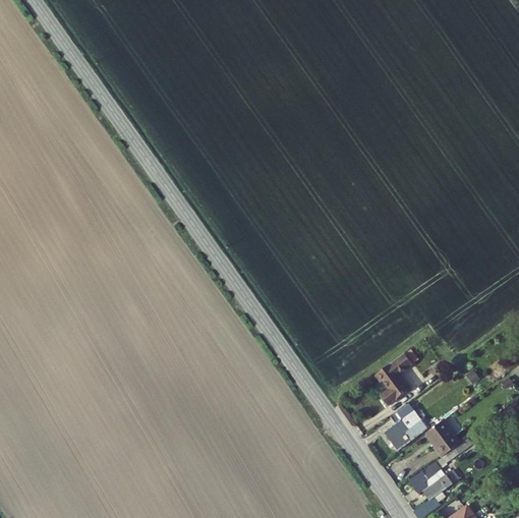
[(405,352),(375,375),(380,382),(382,380),(388,388),(380,394),(388,405),(408,390),(400,380),(399,381),(396,377),(413,364),(405,352)]
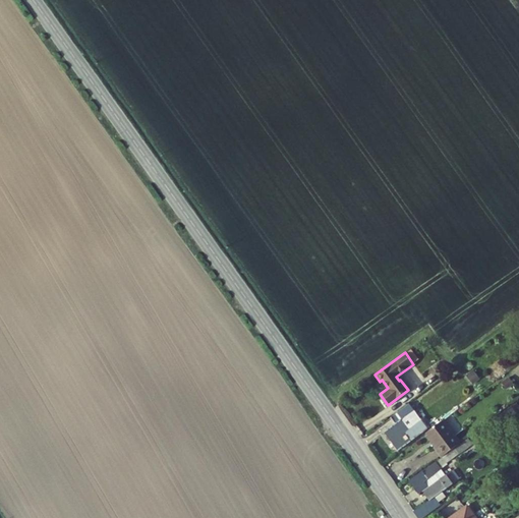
[(409,402),(390,415),(396,422),(385,430),(399,450),(414,439),(400,418),(414,409),(409,402)]
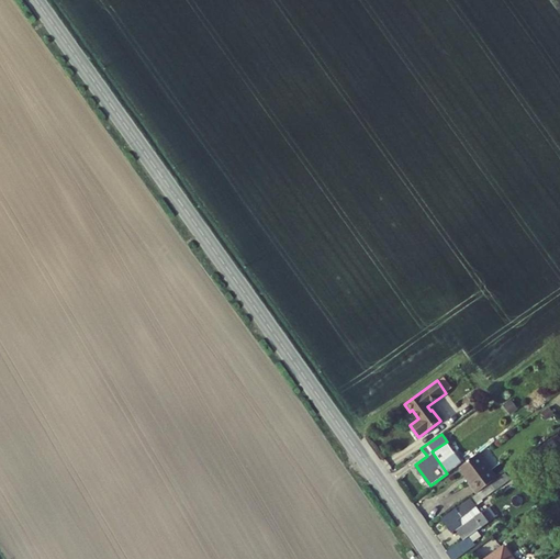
[(478,450),(458,466),(469,480),(466,482),(474,493),(497,477),(478,450)]
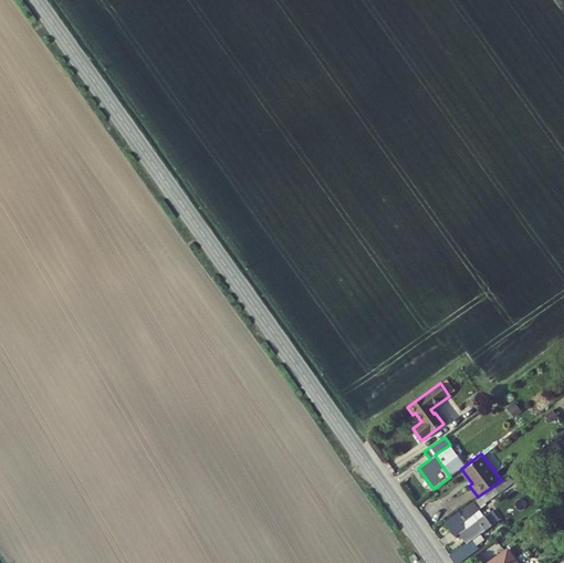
[(460,535),(467,543),(449,556),(453,562),(460,562),(476,552),(469,543),(491,527),(472,501),(445,522),(457,539),(460,535)]
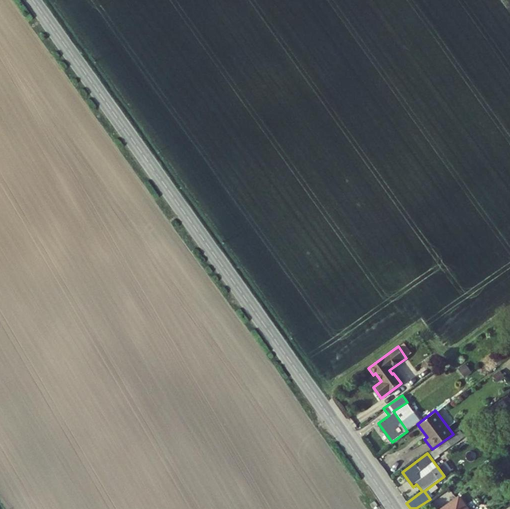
[(469,508),(461,496),(443,508),(469,508)]
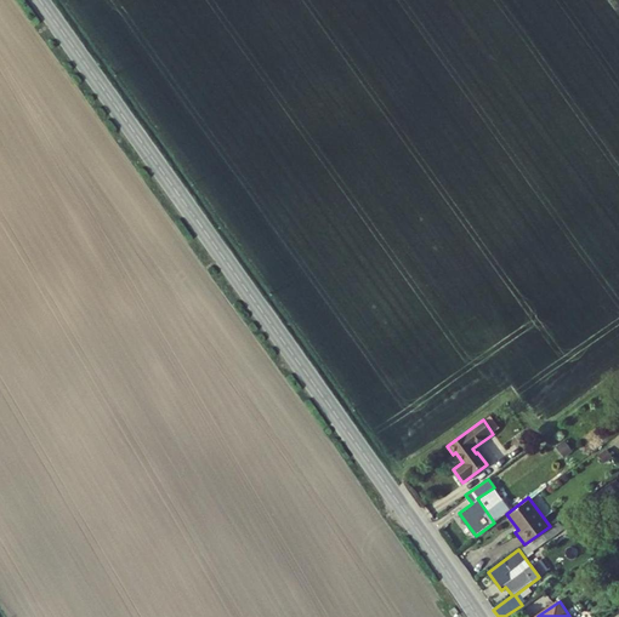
All buildings are outlined.
